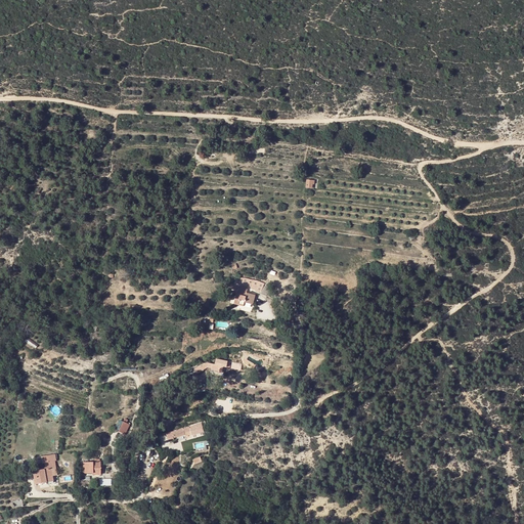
[(309,179),(300,178),(300,187),(306,187),(306,183),(309,183),(309,179)]
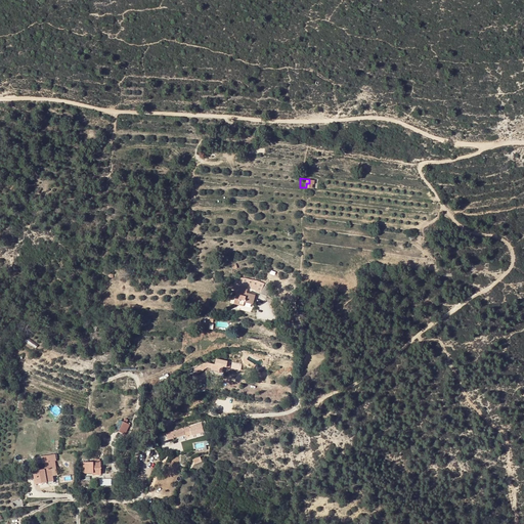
[(242,276),(241,280),(239,285),(236,284),(236,285),(246,287),(247,286),(250,287),(251,278),(242,276)]
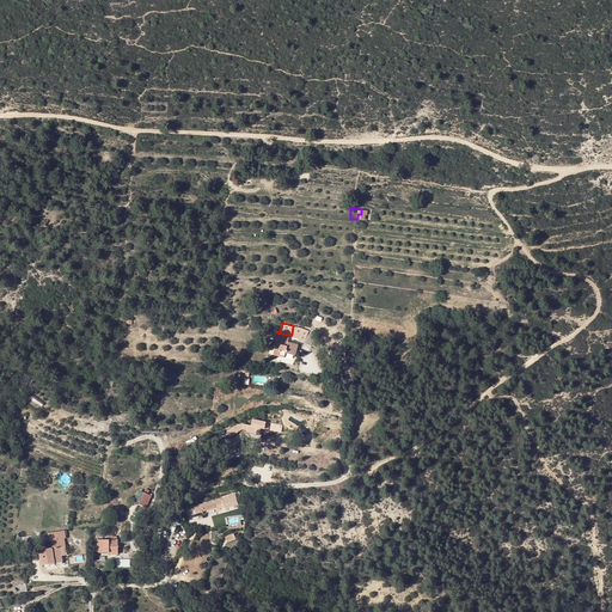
[(292,336),(299,340),(305,342),(308,334),(306,330),(305,329),(301,326),(300,326),(298,326),(293,325),(292,335),(292,336)]
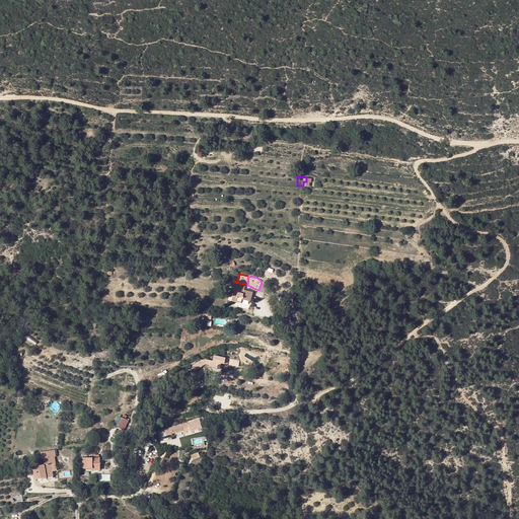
[(234,282),(233,287),(235,287),(232,300),(240,303),(242,298),(250,301),(252,292),(244,289),(245,285),(243,284),(234,282)]
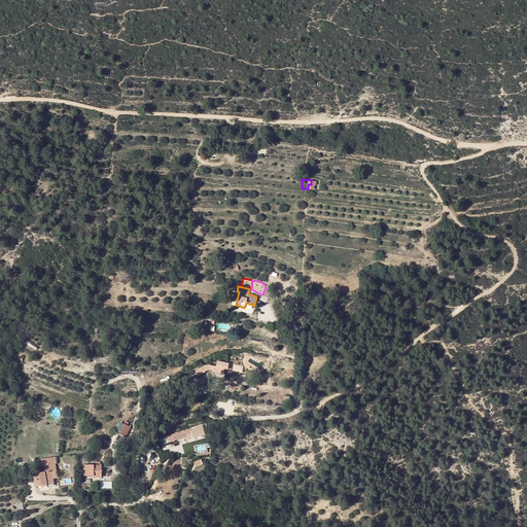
[(272,290),(266,287),(262,294),(269,297),(272,290)]
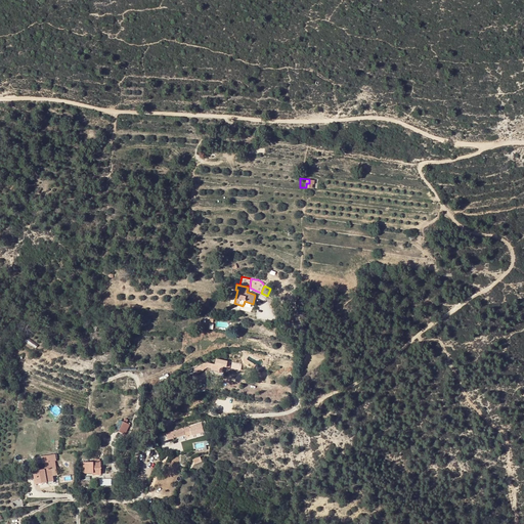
[(25,341),(36,348),(39,344),(28,337),(25,341)]
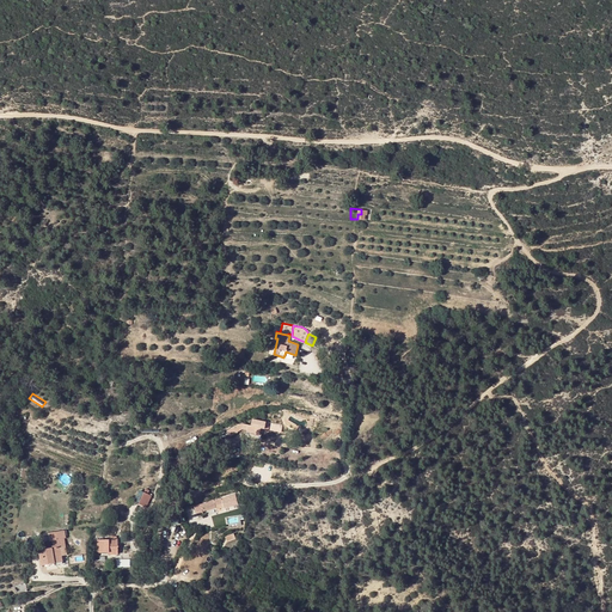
[(255,434),(259,435),(261,428),(268,429),(269,422),(262,421),(254,418),(251,426),(243,423),(228,430),(231,436),(244,429),(246,430),(246,432),(255,433),(255,434)]
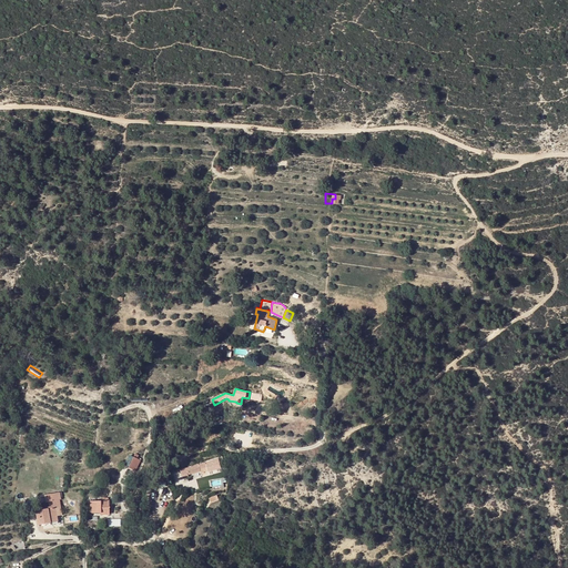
[(251,399),(262,402),(263,394),(253,392),(251,399)]
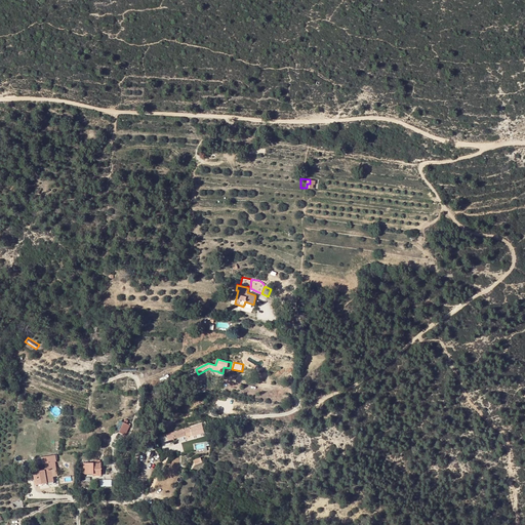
[(124,422),(119,432),(125,435),(129,426),(124,422)]
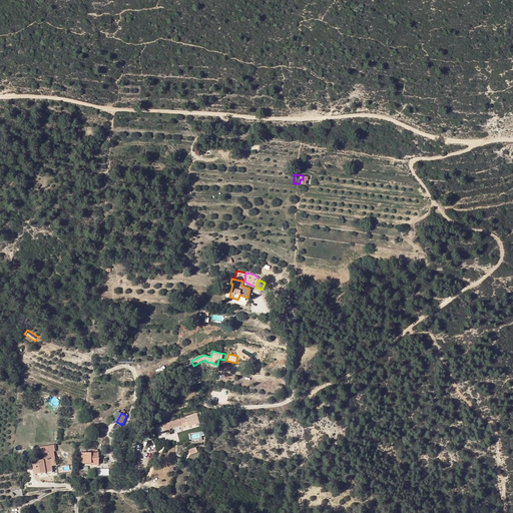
[(180,424),(186,422),(185,418),(171,422),(163,424),(165,431),(170,430),(169,428),(181,425),(180,424)]
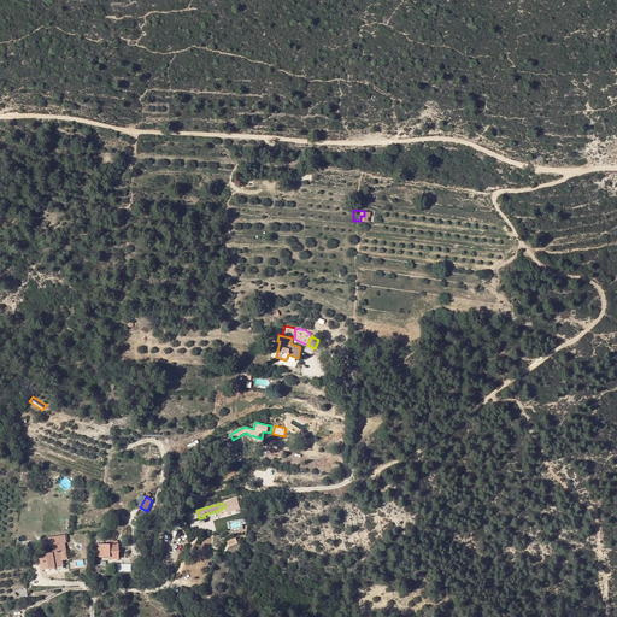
[(50,538),(50,545),(53,545),(65,542),(68,542),(66,534),(50,538)]
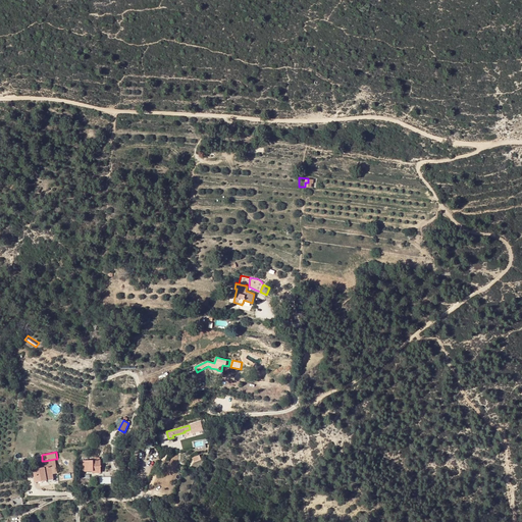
[(89,471),(93,470),(100,469),(100,460),(99,460),(99,457),(95,458),(95,460),(83,460),(84,471),(89,471)]
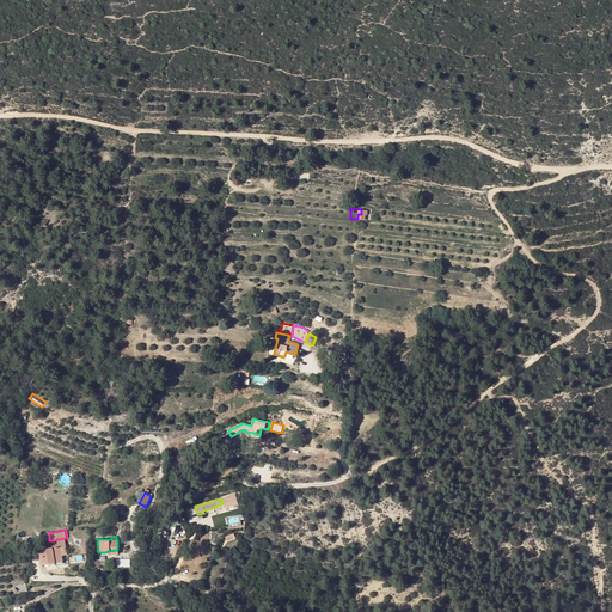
[(53,548),(48,549),(49,563),(62,561),(61,555),(67,554),(65,544),(65,538),(53,540),(53,548)]
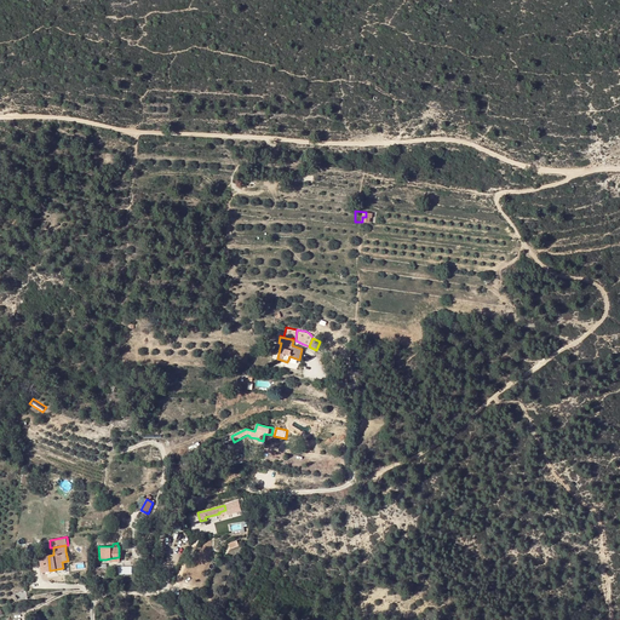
[(50,570),(49,556),(39,557),(41,572),(50,570)]
